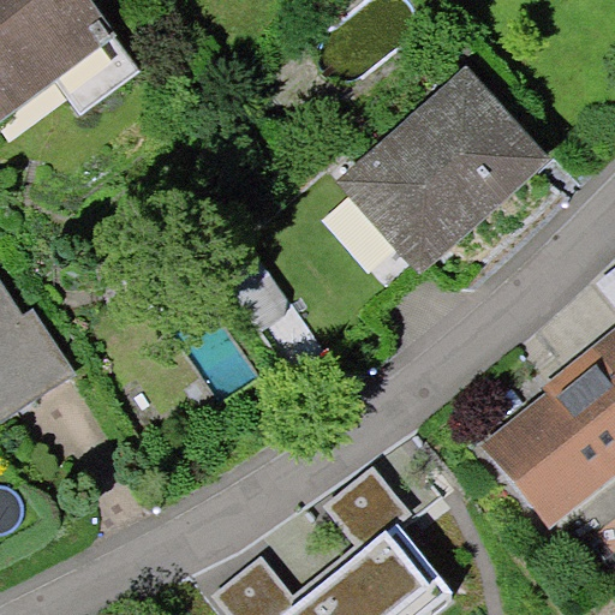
[(0,0),(0,113),(102,36),(75,0),(0,0)]
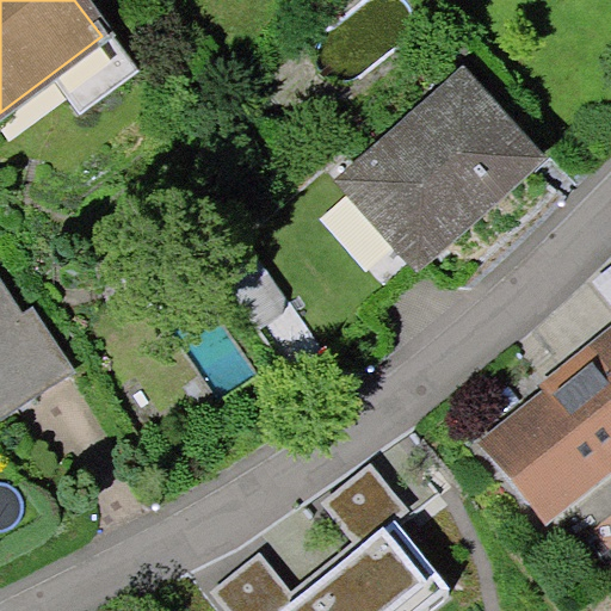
[(460,88),(340,192),(380,236),(387,230),(427,276),(538,179),(460,88)]
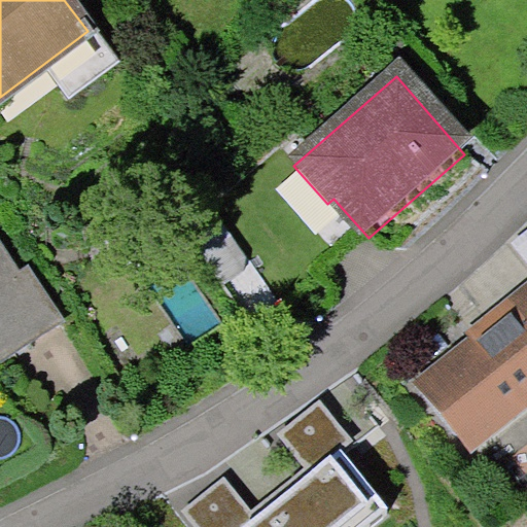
[(0,363),(56,327),(21,275),(12,281),(0,261),(0,363)]
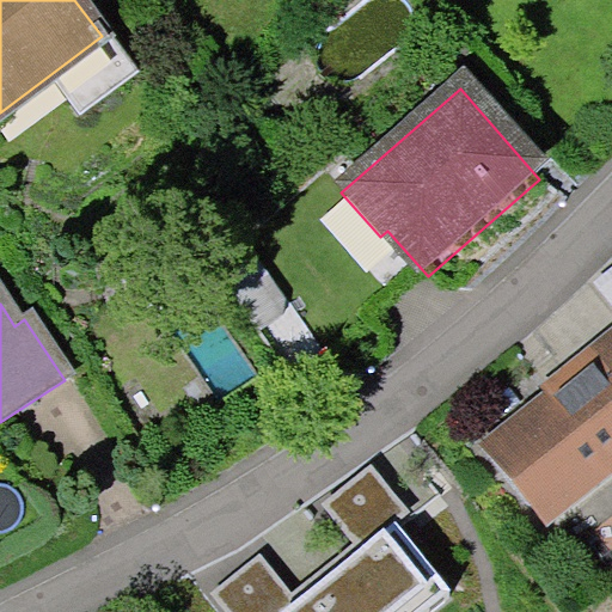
[(478,454),(539,528),(611,469),(611,336),(555,383),(561,389),(478,454)]
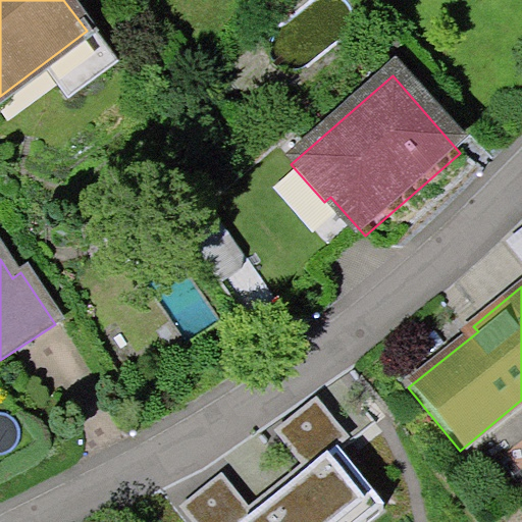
[(349,434),(316,396),(276,429),(309,468),(336,445),(349,434)]
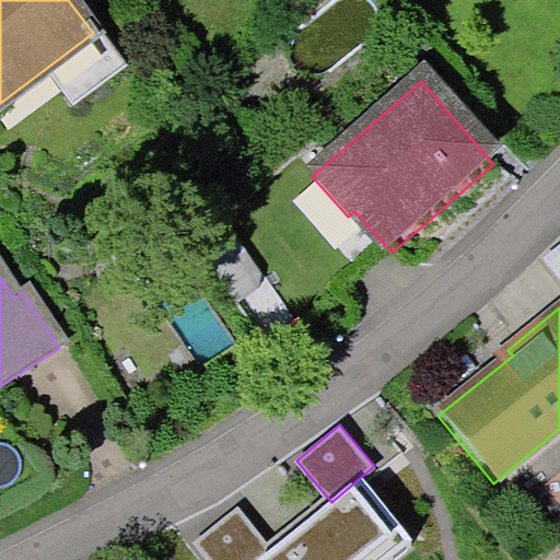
[(271,549),(256,559),(386,559),(411,540),(361,477),(331,502),(271,549)]
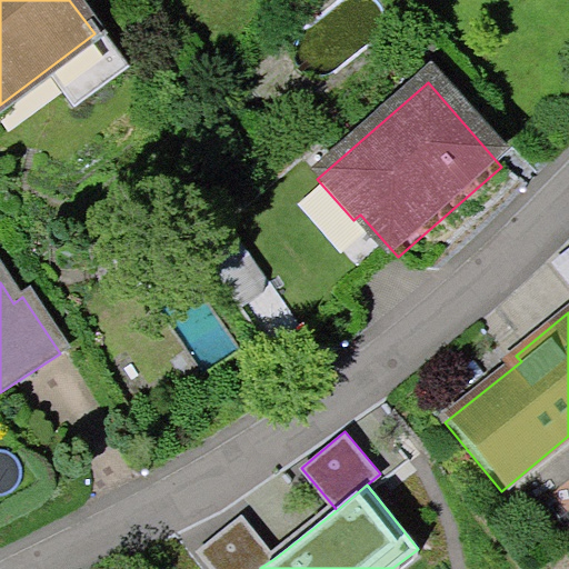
[(260,568),(276,558),(242,513),(192,552),(205,568),(260,568)]
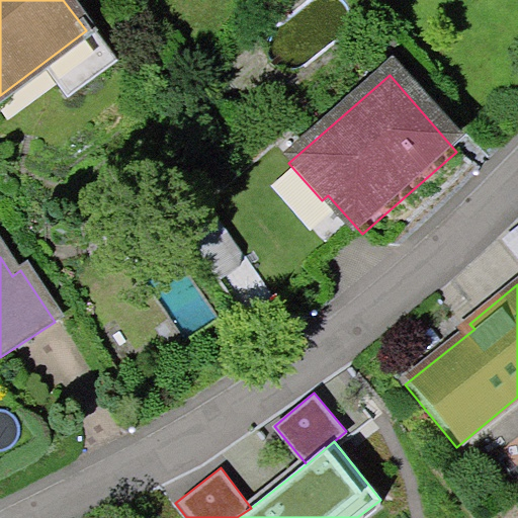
All buildings are outlined.
